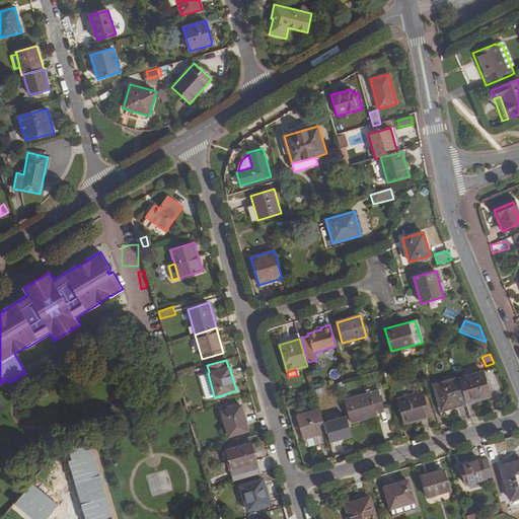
[(490,395),(483,371),(459,378),(466,402),(490,395)]
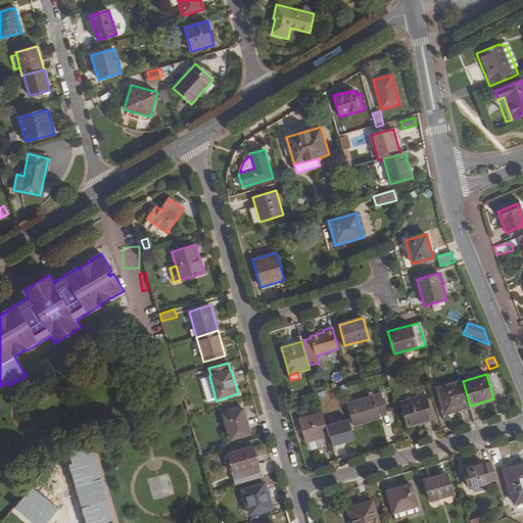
[(216,399),(209,376),(200,379),(207,402),(216,399)]
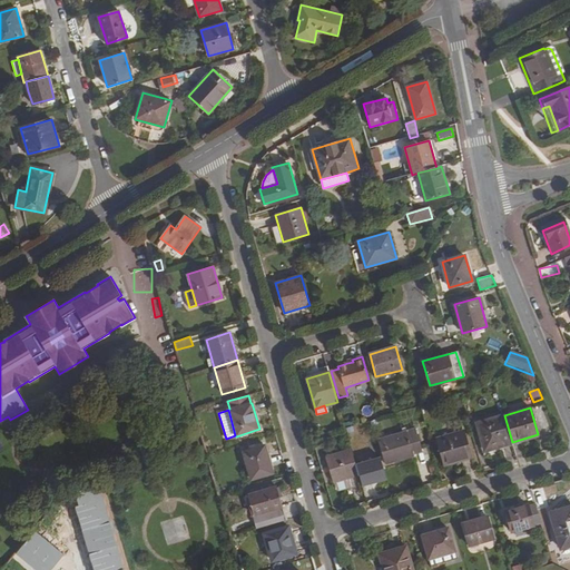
[(512,443),(512,442),(504,415),(477,423),(484,451),(512,443)]
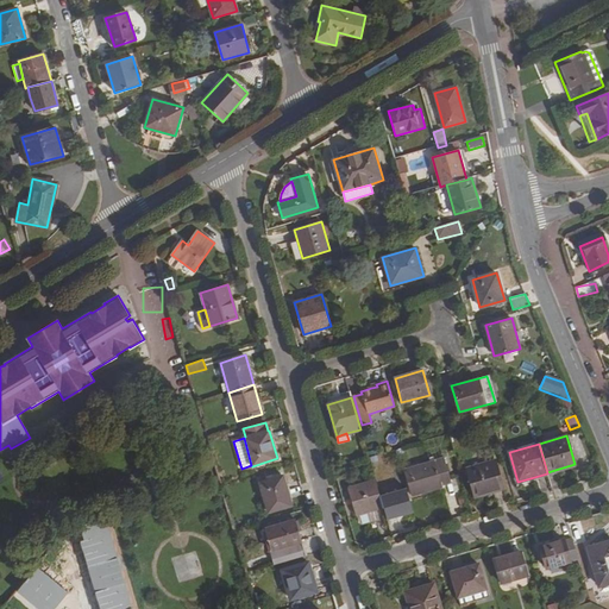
[(426,449),(428,459),(443,454),(440,445),(426,449)]
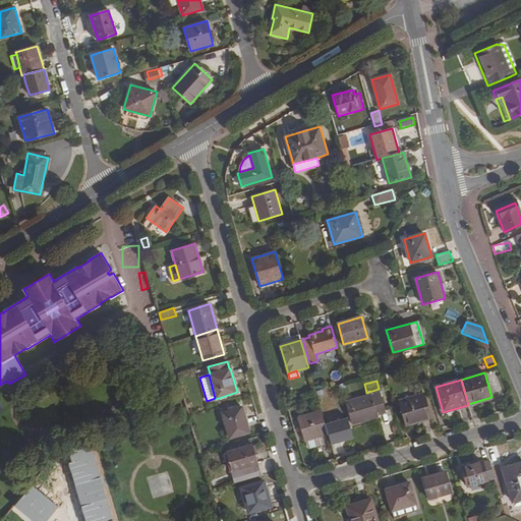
[(362,418),(385,411),(379,392),(346,401),(352,424),(362,421),(362,418)]
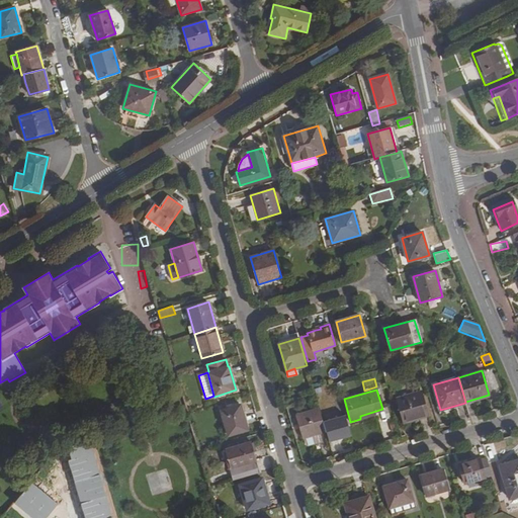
[(420,418),(429,416),(422,392),(397,399),(404,421),(419,417),(420,418)]
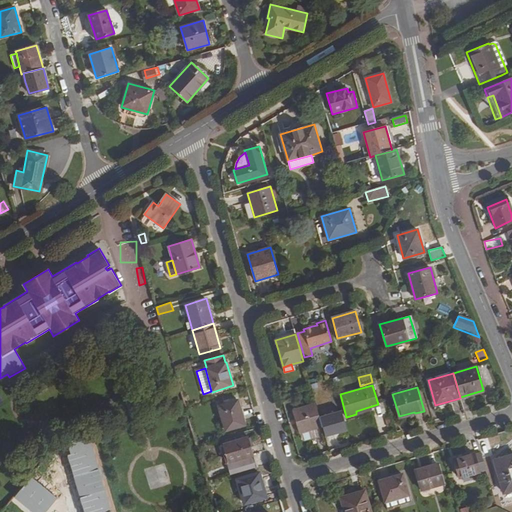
[(225,431),(246,425),(239,399),(218,405),(225,431)]
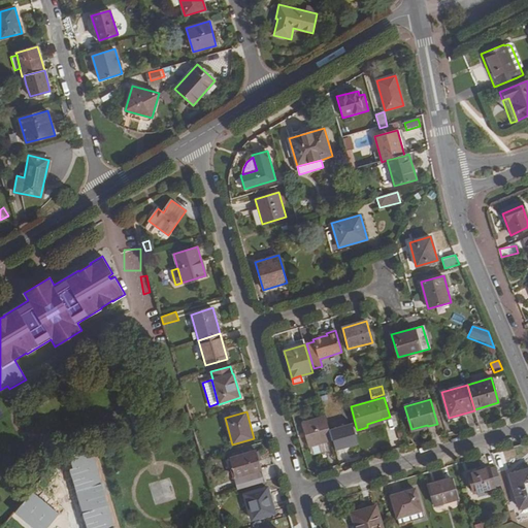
[(326,416),(302,423),(309,447),(310,447),(323,442),(333,440),(329,428),(326,416)]
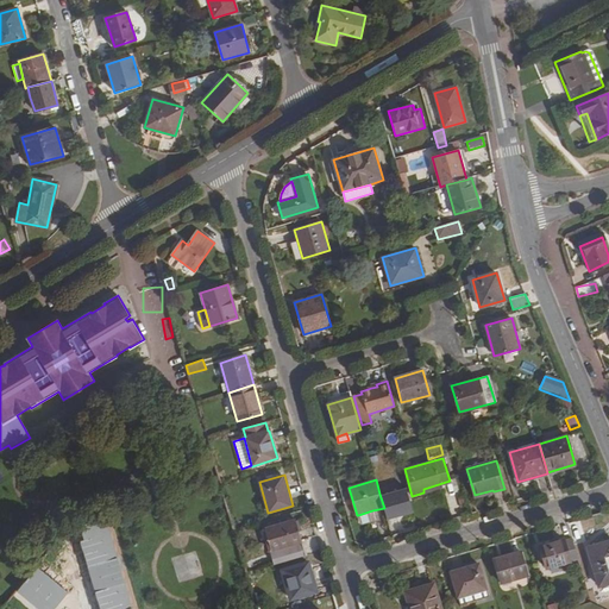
[(450,481),(424,489),(424,493),(451,484),(450,481)]
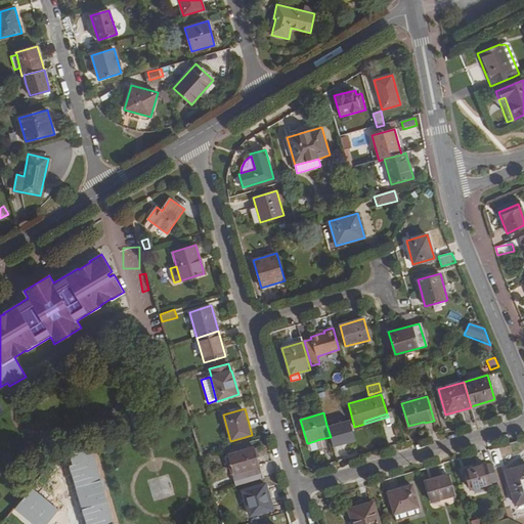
[(349,418),(326,425),(331,437),(333,444),(355,438),(349,418)]
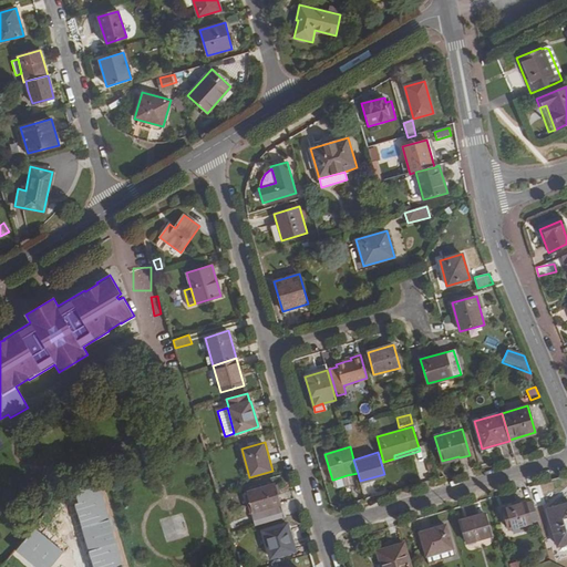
[(347,475),(333,480),(336,486),(338,488),(350,485),(347,475)]
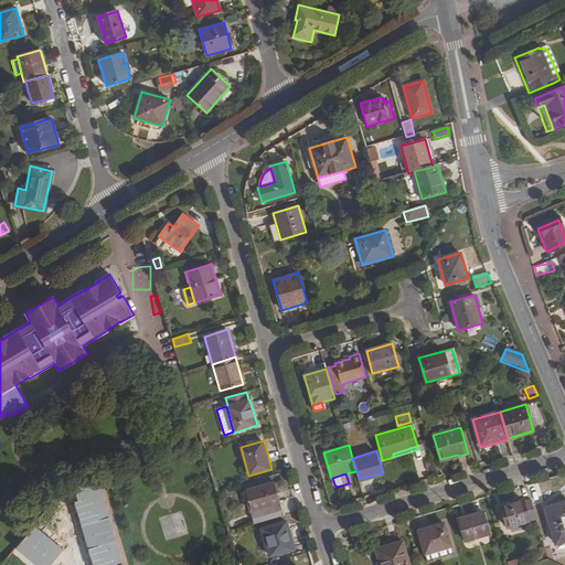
[(244,484),(246,491),(272,483),(269,477),(244,484)]
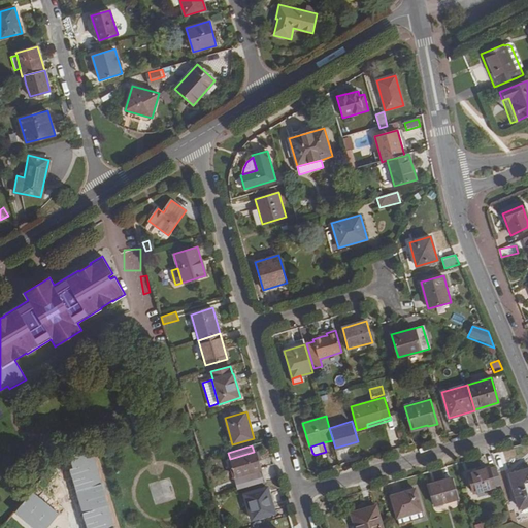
[(84,463),(80,451),(60,457),(56,461),(59,470),(84,463)]
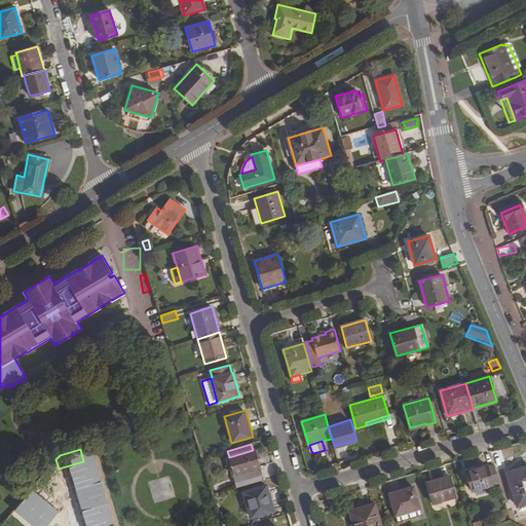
[(229,457),(234,476),(237,487),(264,480),(261,468),(256,449),(253,450),(229,457)]
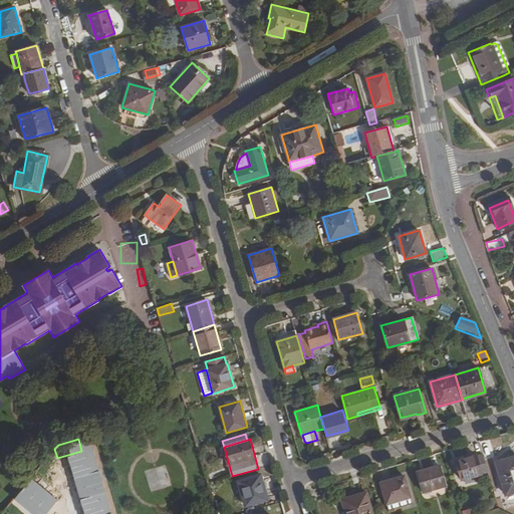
[(79,486),(84,513),(110,513),(97,453),(80,456),(82,465),(73,467),(78,486),(79,486)]
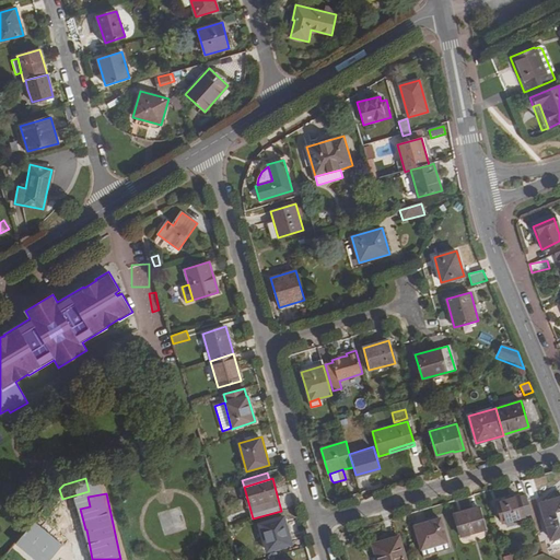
[(518,496),(496,502),(502,522),(532,513),(526,494),(518,497),(518,496)]
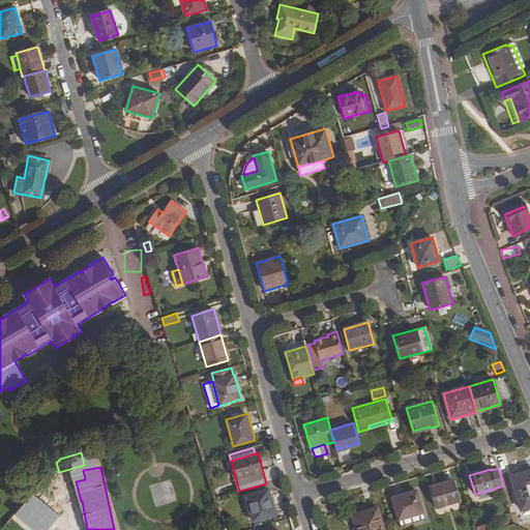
[(529,470),(511,476),(521,510),(529,507),(529,470)]
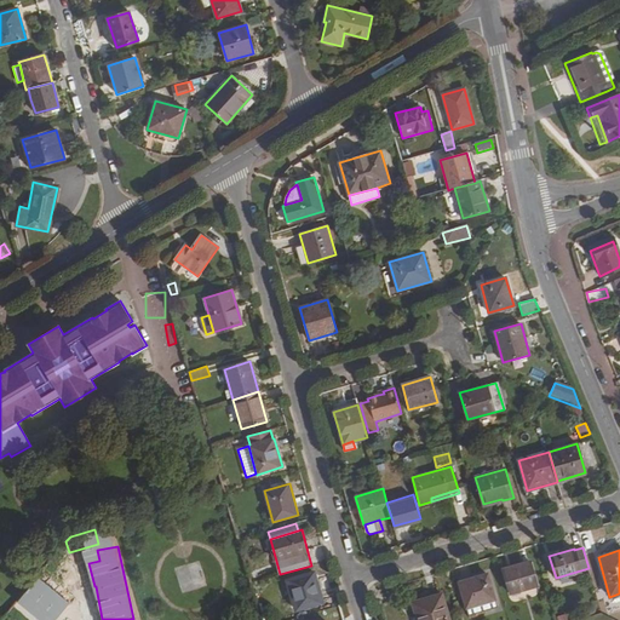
[(530,561),(503,569),(510,593),(538,586),(530,561)]
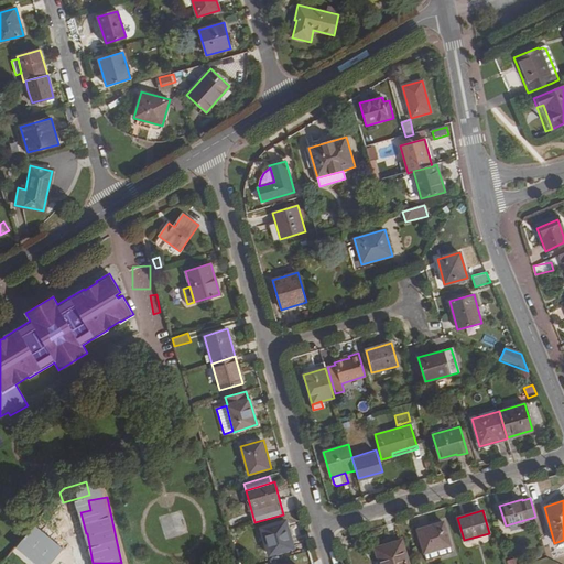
[(261,528),(269,555),(294,548),(285,520),(261,528)]
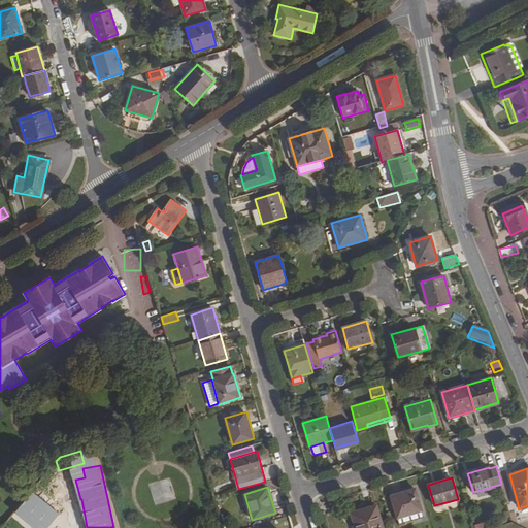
[(391,496),(399,523),(423,516),(416,489),(391,496)]
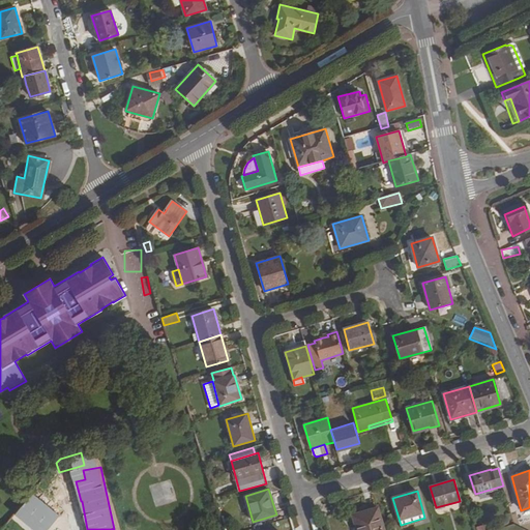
[(11,529),(31,510),(23,502),(0,528),(0,529),(11,529)]
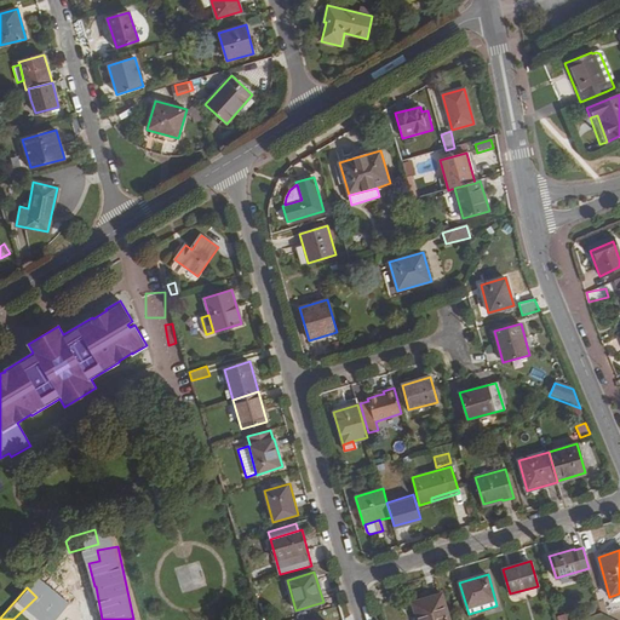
[(449,619),(442,595),(413,603),(417,619),(449,619)]
